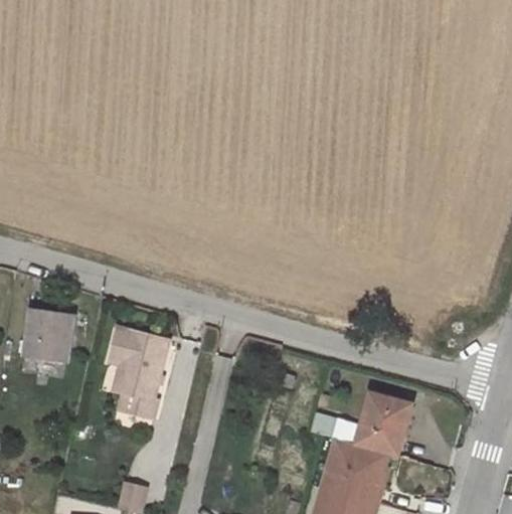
[(64,358),(65,351),(71,313),(28,307),(23,352),(64,358)]
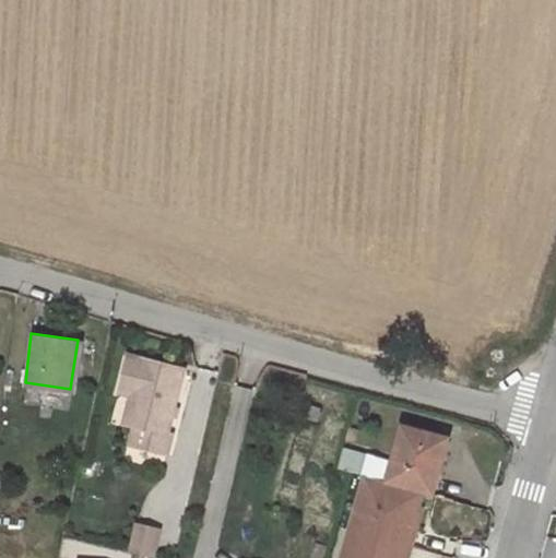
[(114,390),(127,393),(137,395),(129,424),(126,443),(165,452),(169,432),(165,431),(179,366),(122,353),(114,390)]
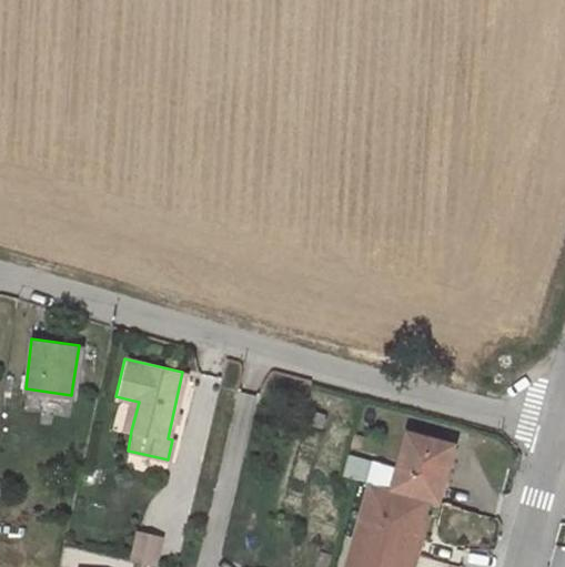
[(139,402),(129,400),(122,428),(131,431),(139,402)]
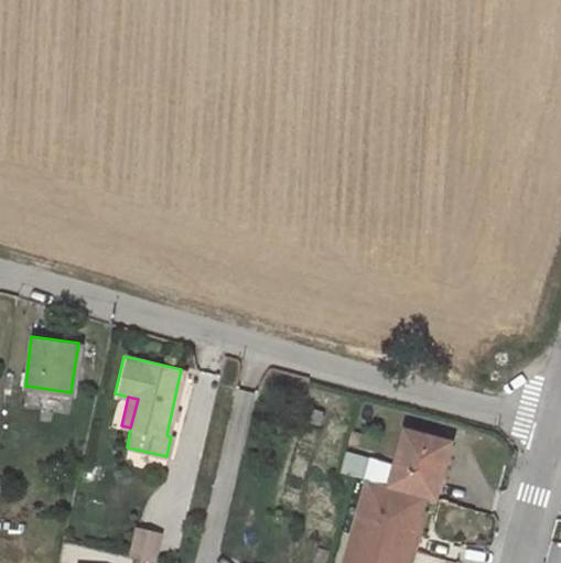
[(454,447),(406,433),(390,487),(424,498),(439,500),(454,447)]
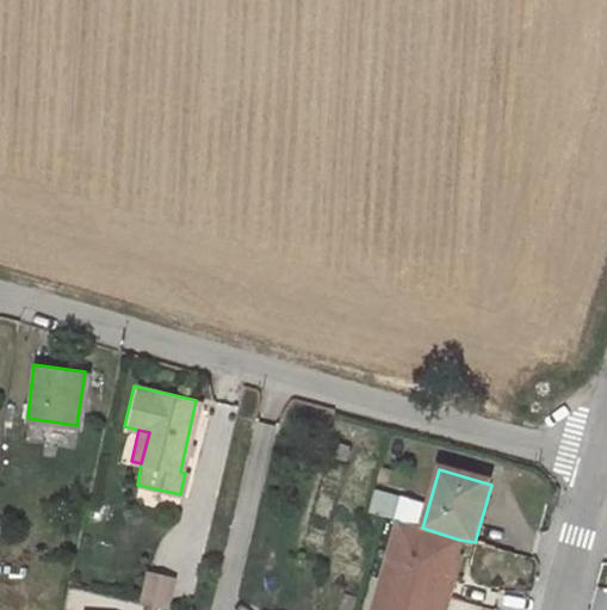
[(422,528),(397,521),(369,609),(443,609),(453,579),(447,578),(459,540),(422,528)]
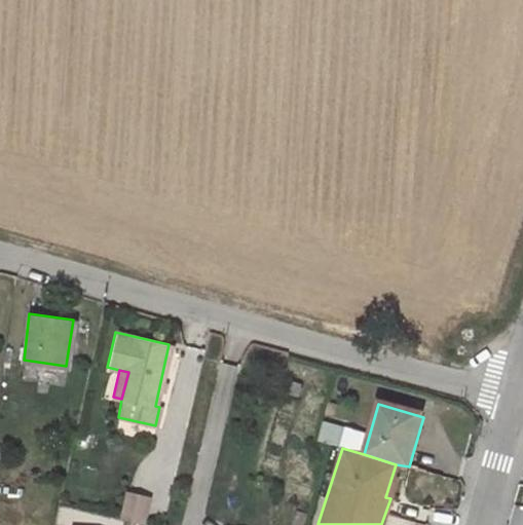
[(145,498),(125,494),(119,519),(139,524),(145,498)]
